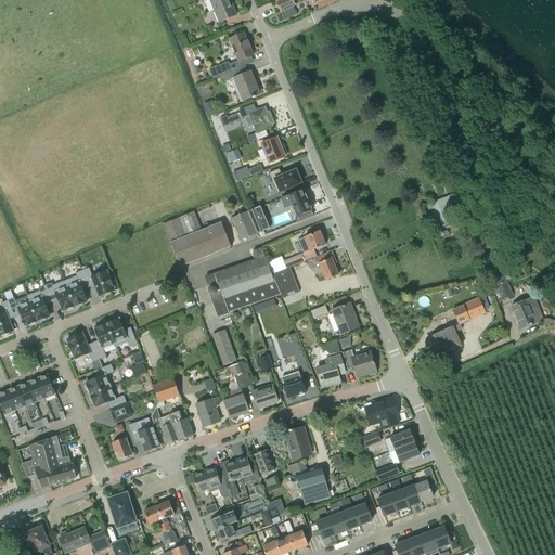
[(208,0),(219,23),(236,15),(230,0),(197,0),(199,3),(205,0),(208,0)]
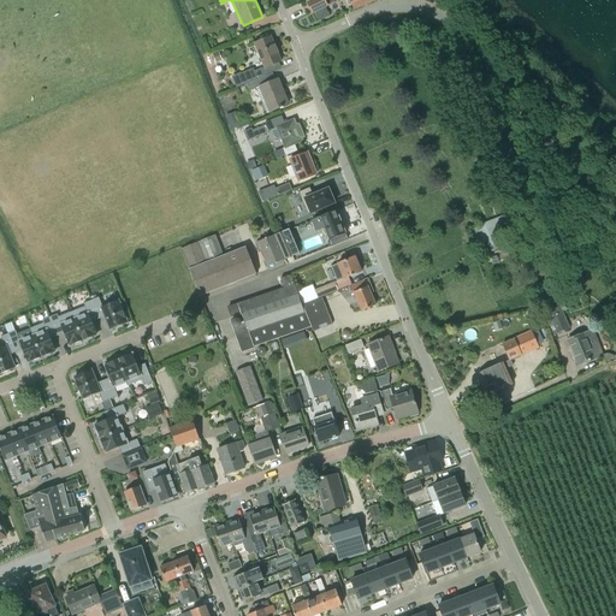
[(327,6),(324,0),(314,0),(308,4),(313,13),(327,6)]
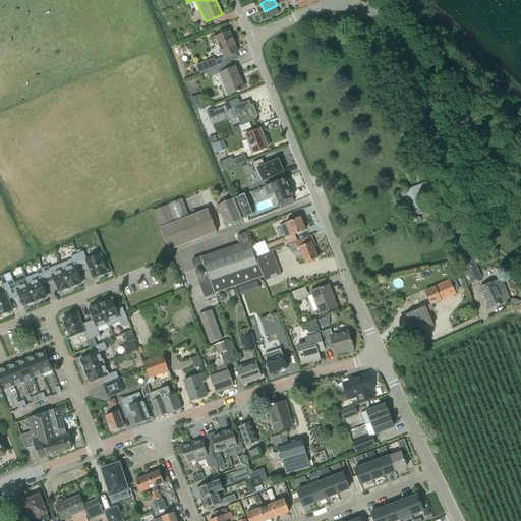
[(295,0),(299,8),(319,0),(295,0)]
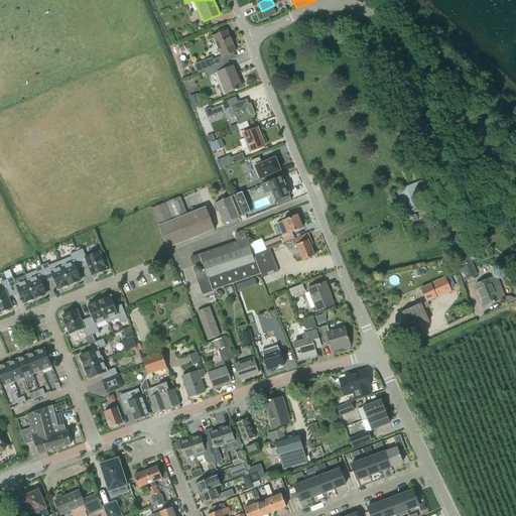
[(222,57),(235,51),(227,31),(214,37),(222,57)]
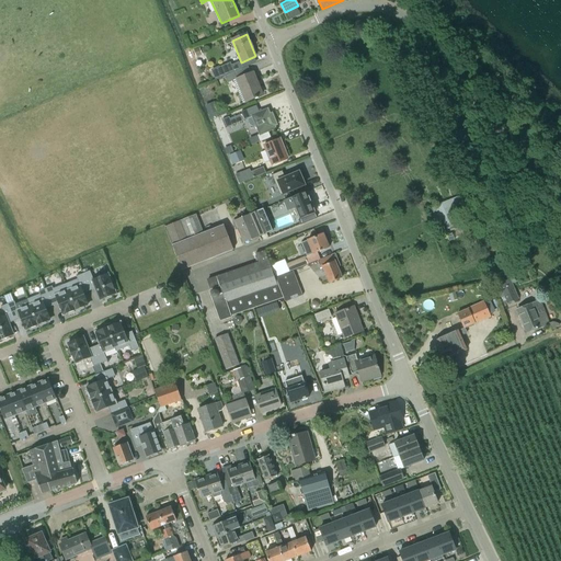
[(216,80),(227,76),(240,69),(238,64),(238,63),(231,65),(230,63),(219,67),(212,70),(216,80)]
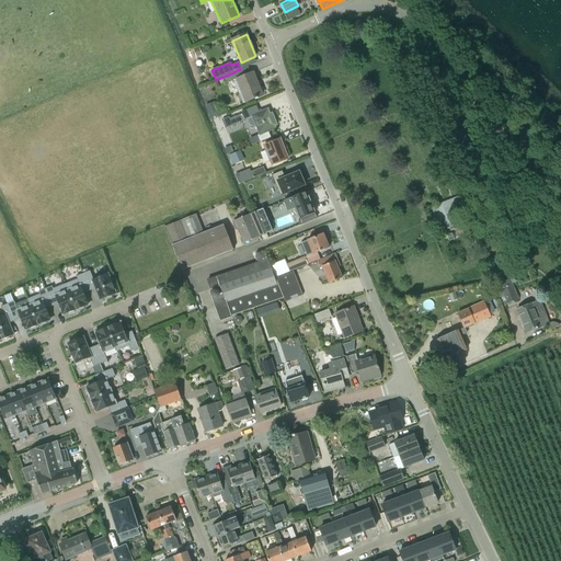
[(237,80),(233,81),(242,103),(247,102),(263,95),(253,73),(251,75),(248,67),(235,73),(237,80)]
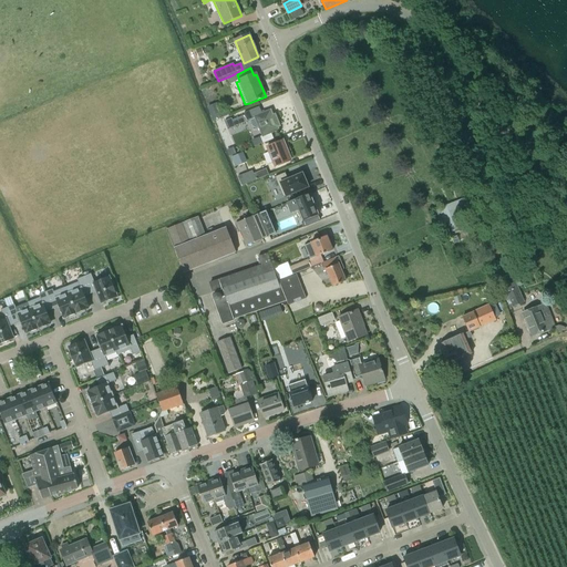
[(208,107),(215,123),(230,116),(228,112),(220,114),(216,104),(208,107)]
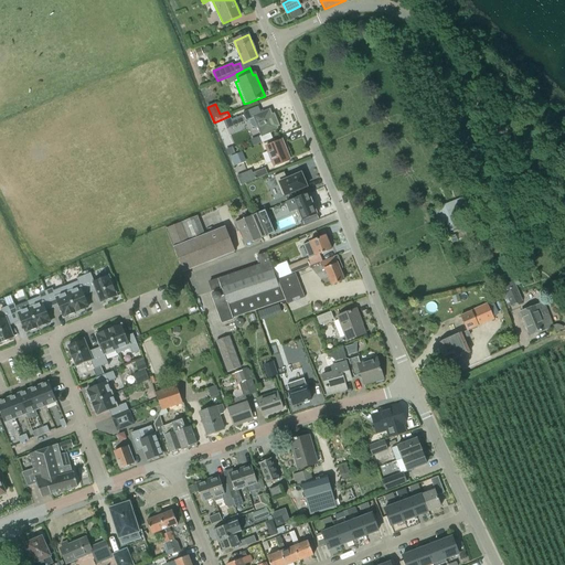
[(232,119),(224,121),(228,131),(235,128),(235,127),(247,123),(251,120),(253,127),(256,128),(258,127),(263,137),(260,138),(263,144),(273,139),(270,134),(278,130),(277,127),(279,127),(274,115),(273,115),(270,110),(262,114),(258,107),(243,114),(244,116),(233,121),(232,119)]
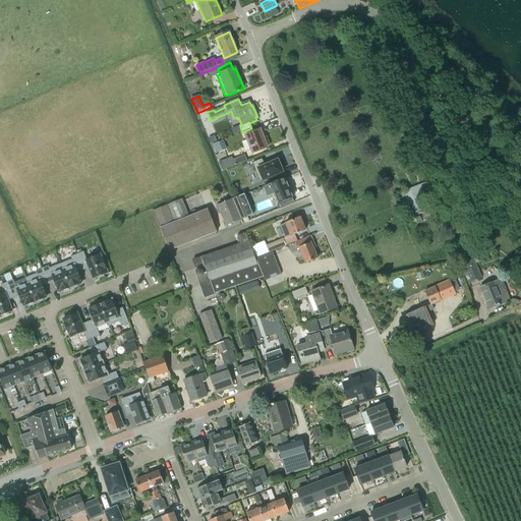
[(230,121),(233,127),(241,124),(238,118),(230,121)]
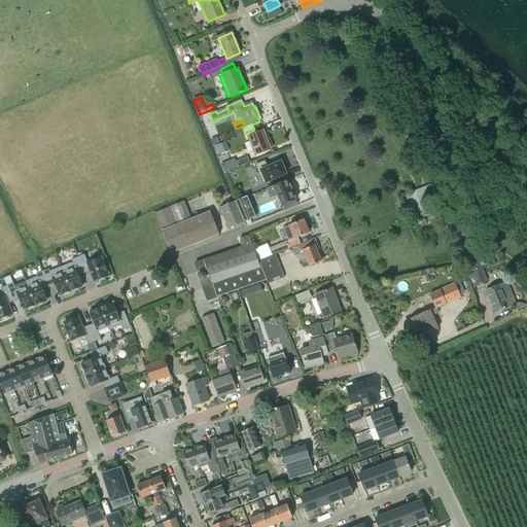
[(256,155),(271,149),(264,131),(249,137),(256,155)]
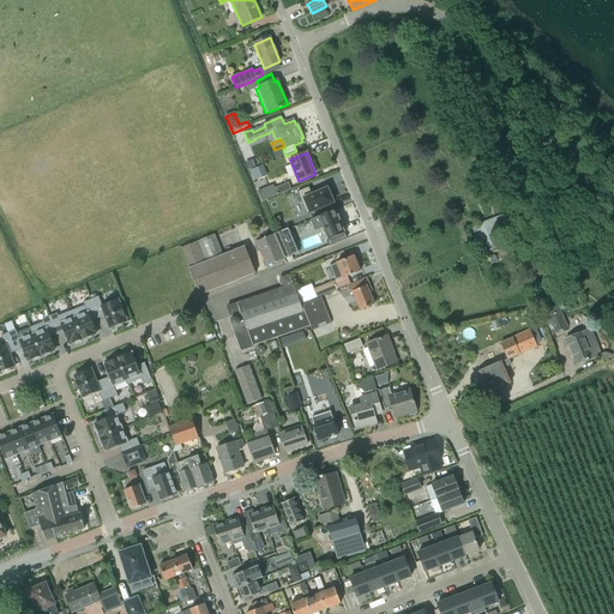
[(266,176),(263,166),(252,170),(256,180),(266,176)]
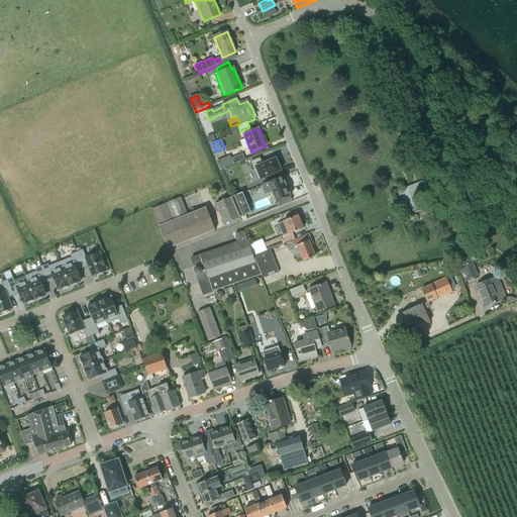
[(234,165),(245,161),(243,154),(232,160),(234,165)]
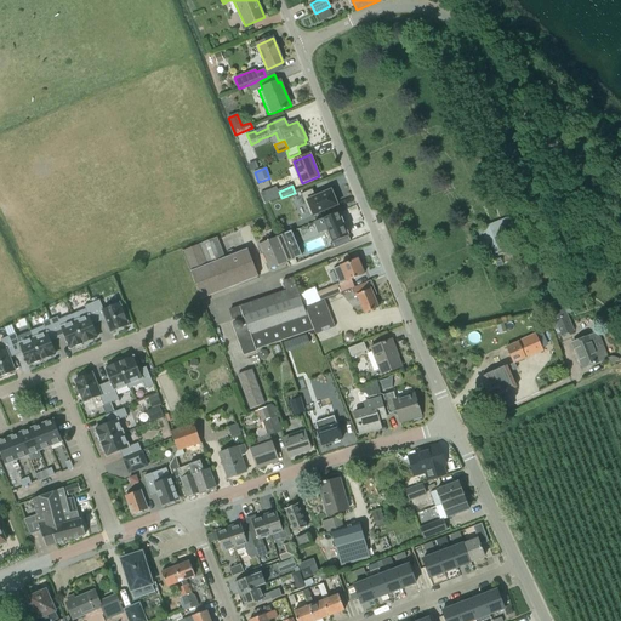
[(265,203),(280,198),(278,187),(262,192),(265,203)]
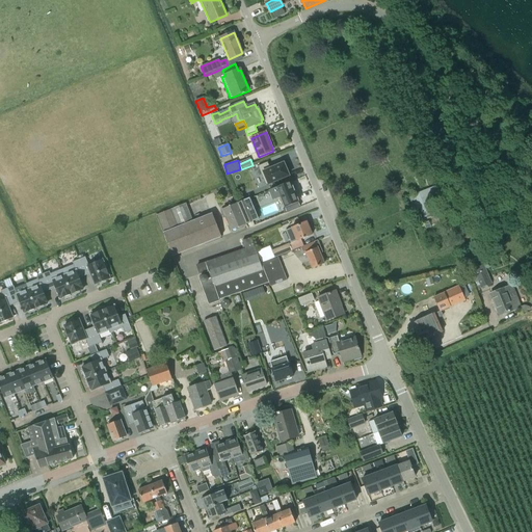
[(266,186),(289,177),(284,164),(270,169),(267,162),(258,166),(266,186)]
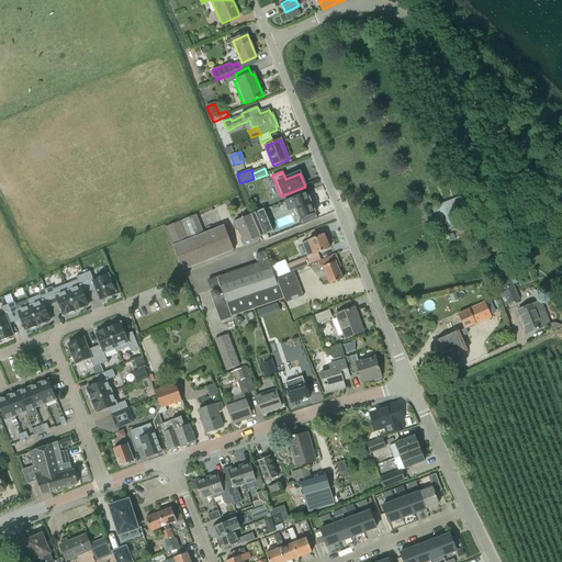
[(292,199),(285,202),(289,211),(296,209),(301,220),(302,222),(300,223),(301,225),(311,222),(308,217),(316,213),(310,197),(306,198),(304,193),(292,199)]
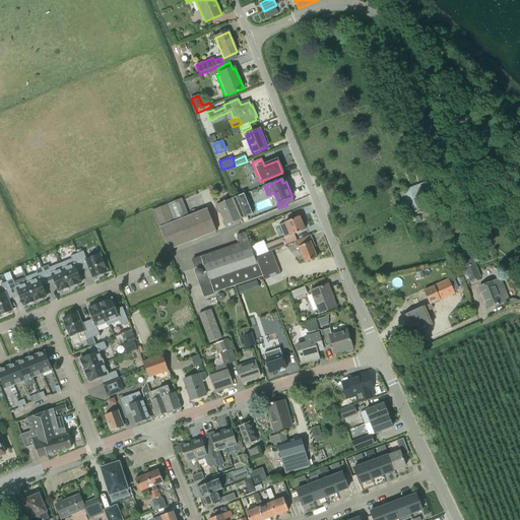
[(399,202),(410,204),(411,208),(412,208),(414,212),(427,208),(425,203),(425,202),(424,199),(432,196),(427,182),(396,194),(399,202)]
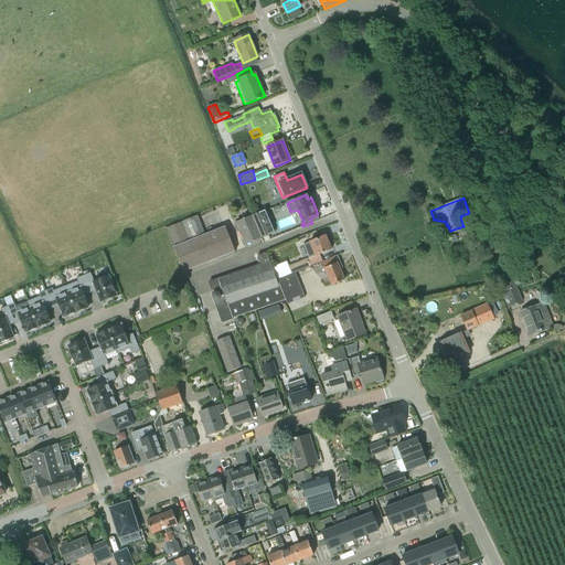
[(252,217),(262,238),(268,236),(259,214),(252,217)]
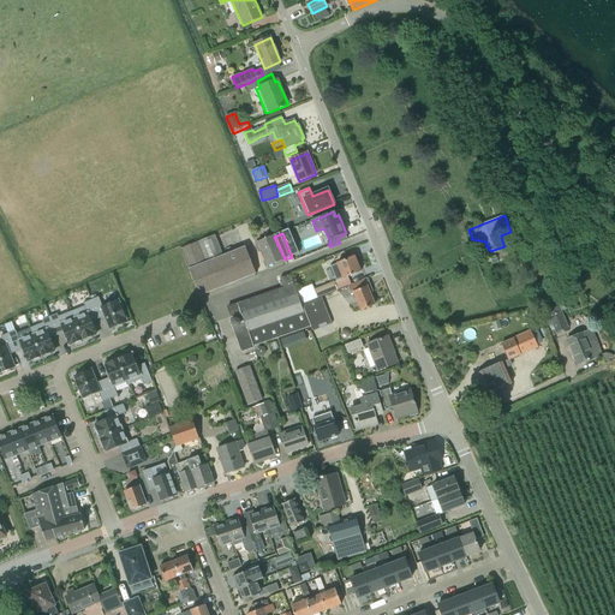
[(245,248),(224,256),(215,237),(181,250),(201,297),(256,274),(245,248)]
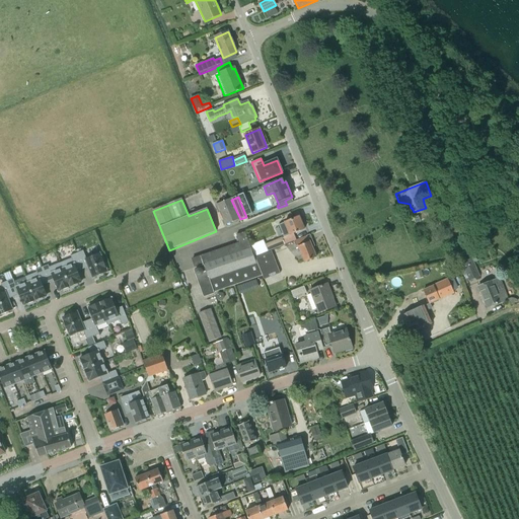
[(240,219),(231,200),(218,205),(226,225),(240,219)]
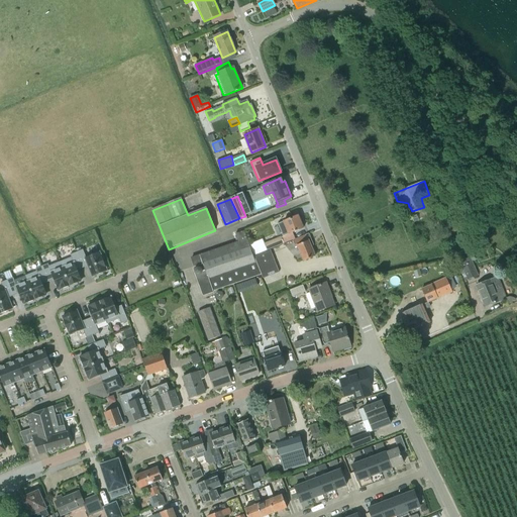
[(298,216),(278,224),(283,236),(289,234),(290,234),(303,228),(298,216)]
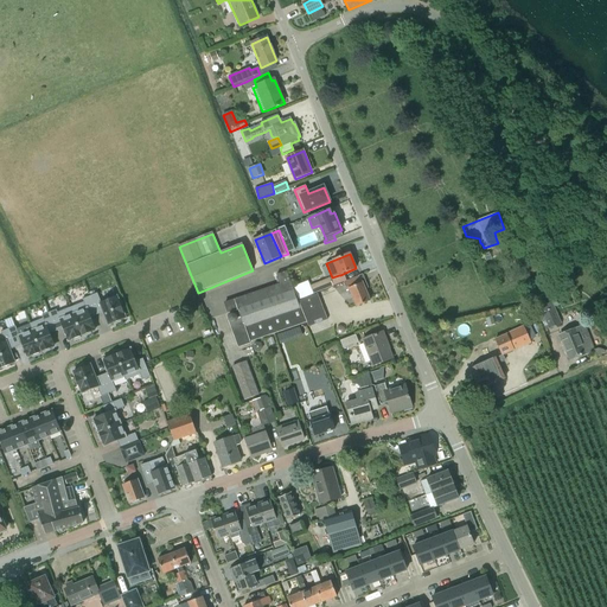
[(280,285),(236,300),(224,304),(229,314),(227,318),(238,349),(250,344),(250,343),(274,334),(307,323),(298,301),(296,301),(286,272),(276,275),(280,285)]
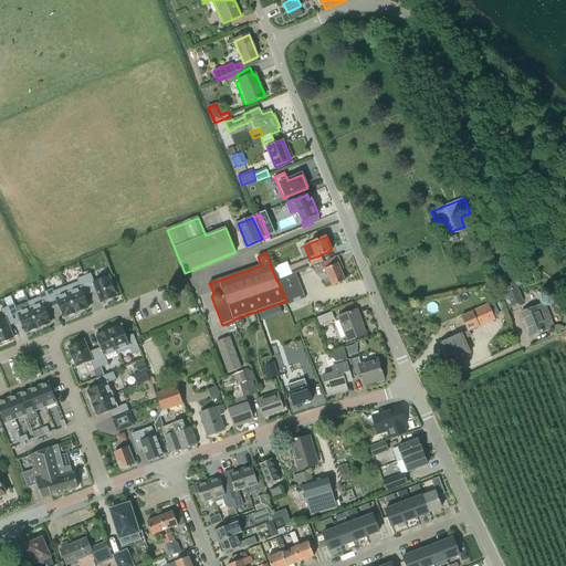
[(333,286),(346,281),(336,258),(322,264),(324,270),(326,270),(333,286)]
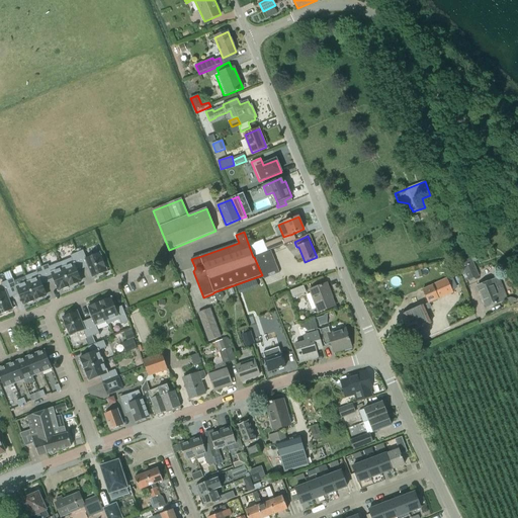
[(268,251),(284,244),(282,238),(265,245),(263,240),(251,245),(256,257),(268,252),(268,251)]
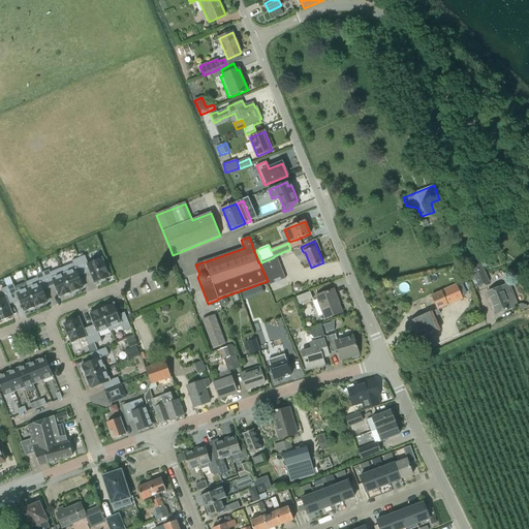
[(79,259),(85,275),(90,273),(95,284),(99,282),(99,283),(105,281),(104,280),(109,278),(107,275),(109,274),(103,262),(102,263),(101,259),(88,265),(85,256),(79,259)]
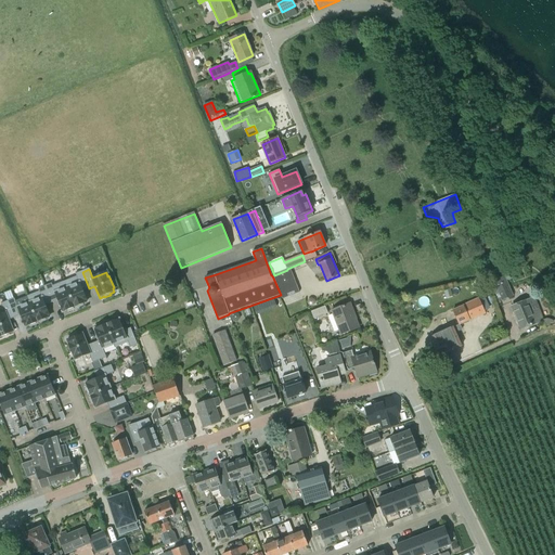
[(274,275),(283,299),(300,292),(291,269),(287,270),(274,275)]
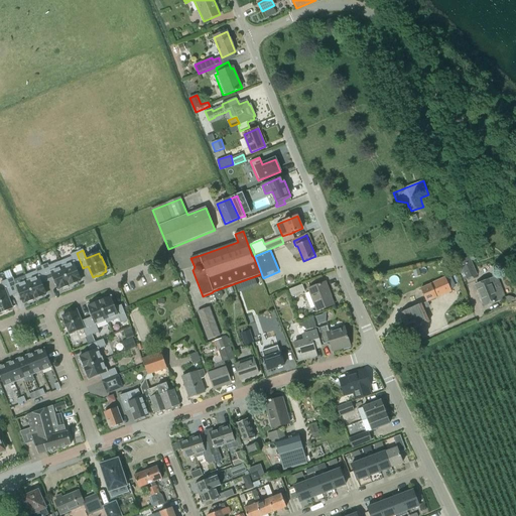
[(59,262),(70,286),(72,285),(72,287),(78,284),(77,283),(81,282),(80,281),(81,280),(77,270),(83,268),(77,253),(70,255),(71,257),(59,262)]
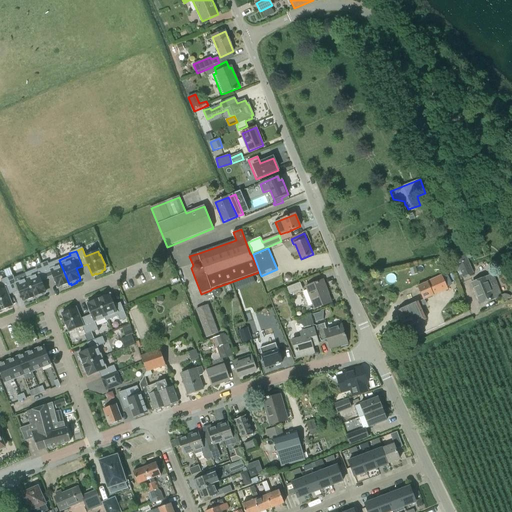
[(462,278),(473,273),(465,254),(451,260),(458,276),(461,275),(462,278)]
